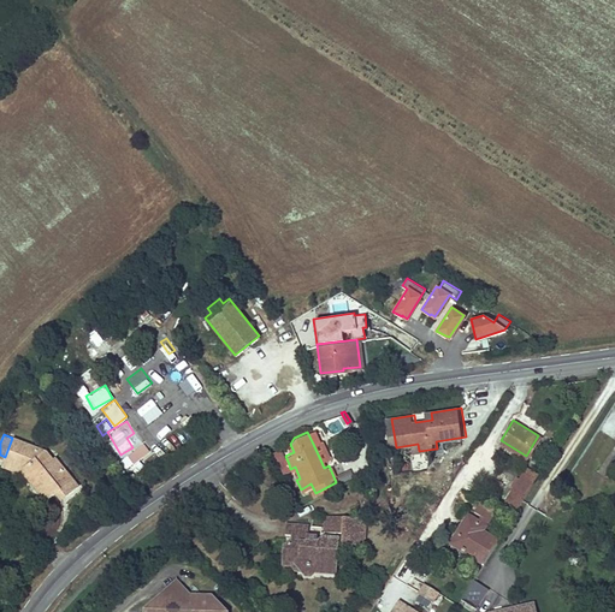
[(312,441),(320,459),(329,456),(320,437),(312,441)]
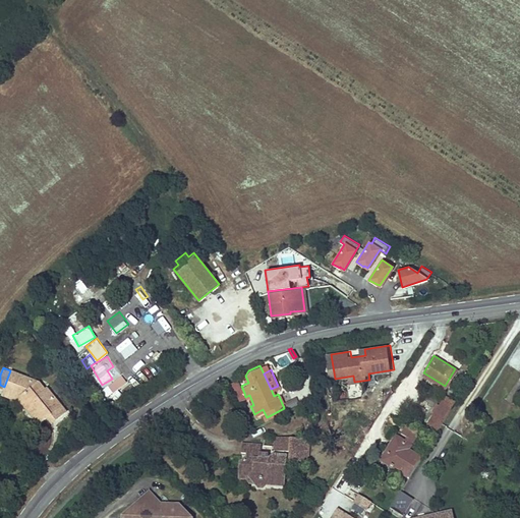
[(54,417),(64,408),(46,386),(44,388),(42,386),(38,388),(35,384),(38,382),(10,370),(4,387),(4,388),(21,396),(19,398),(38,420),(46,414),(49,411),(54,417)]
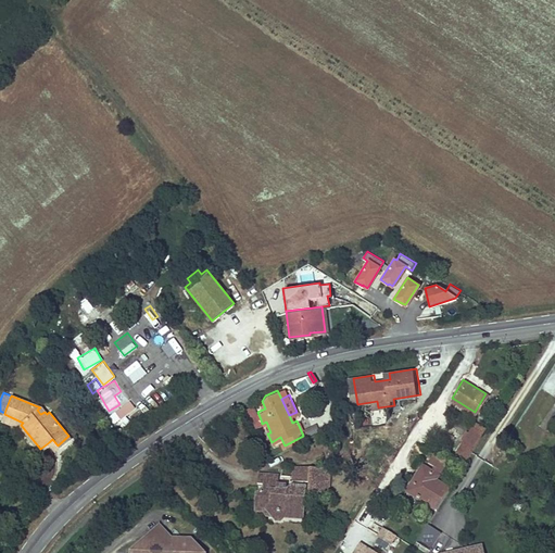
[(112,422),(126,414),(122,406),(108,414),(112,422)]
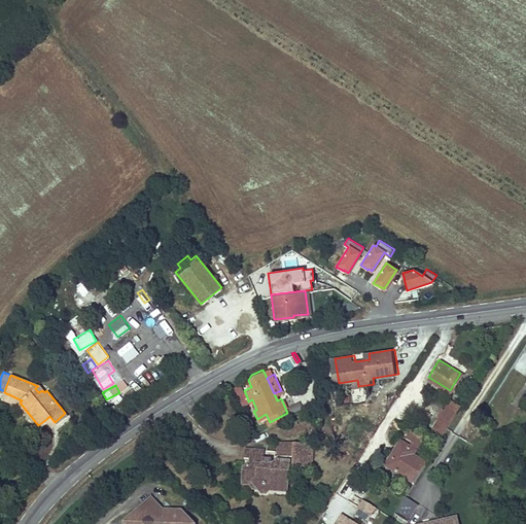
[(22,400),(4,392),(2,396),(20,403),(22,400)]
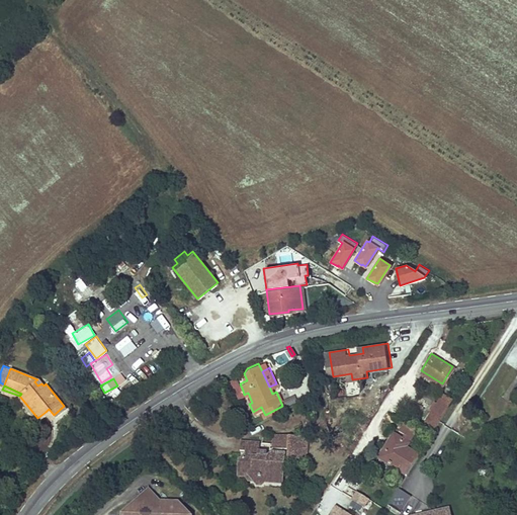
[(286,405),(296,401),(293,393),(282,398),(286,405)]
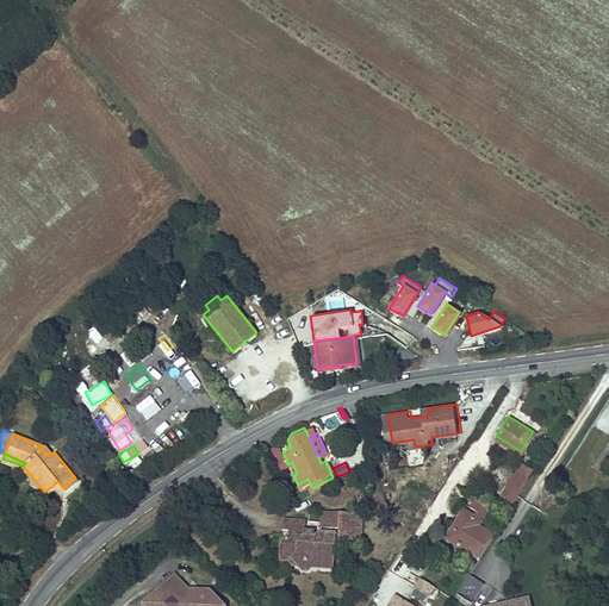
[(527,479),(532,473),(520,466),(516,472),(527,479)]
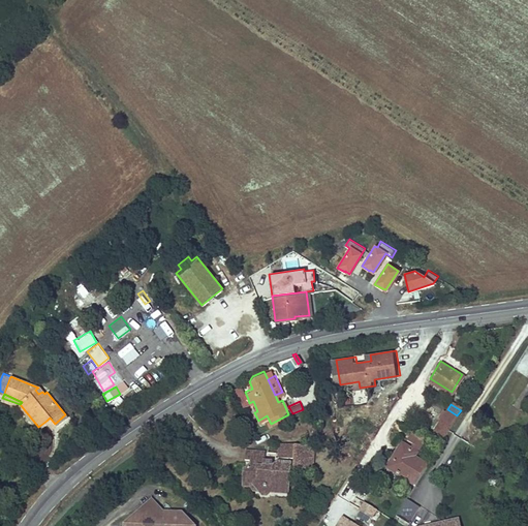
[(442,438),(457,415),(447,409),(432,431),(442,438)]
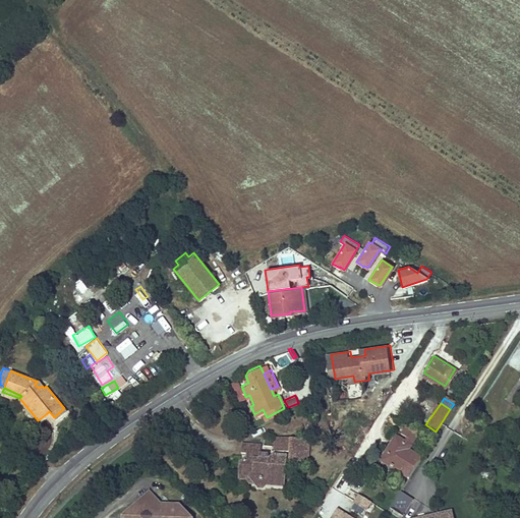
[(51,419),(54,417),(49,411),(46,414),(51,419)]
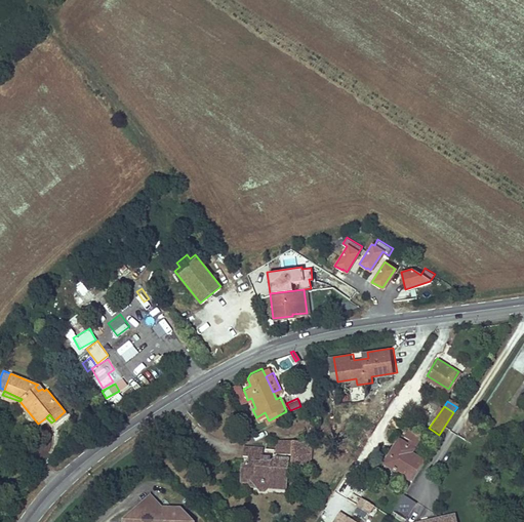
[(424,432),(412,425),(407,433),(412,436),(409,441),(410,442),(408,446),(412,449),(424,432)]
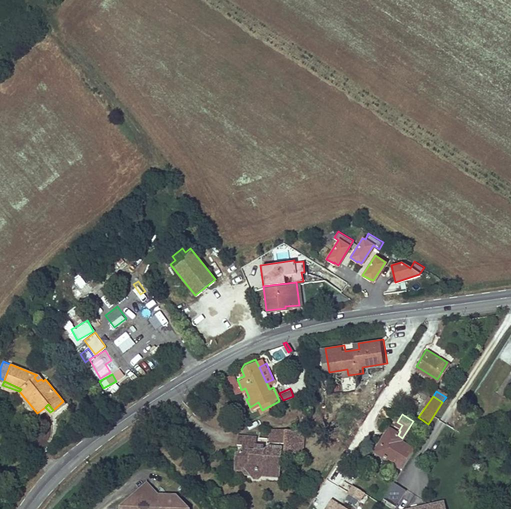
[(402,466),(415,447),(402,438),(398,435),(400,431),(399,430),(390,425),(380,439),(384,441),(379,450),(402,466)]
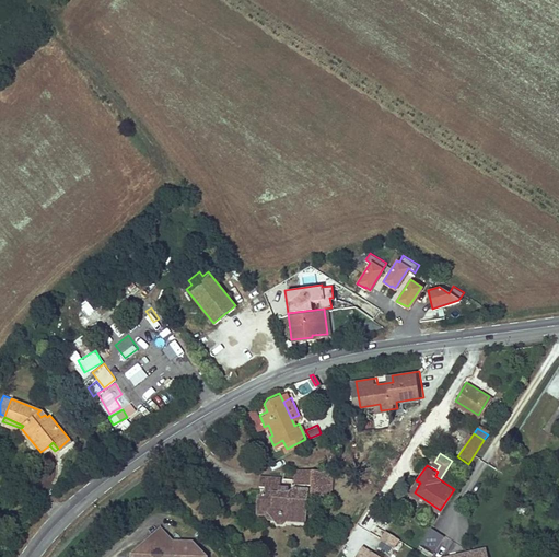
[(328,494),(330,470),(293,466),(292,480),(309,483),(309,491),(328,494)]
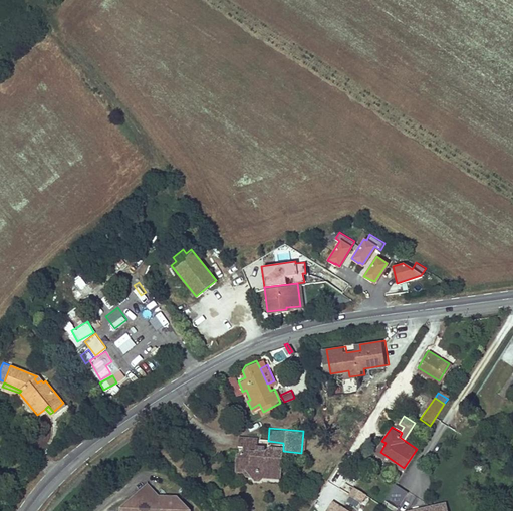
[(255,445),(255,436),(237,434),(236,444),(241,444),(255,445)]
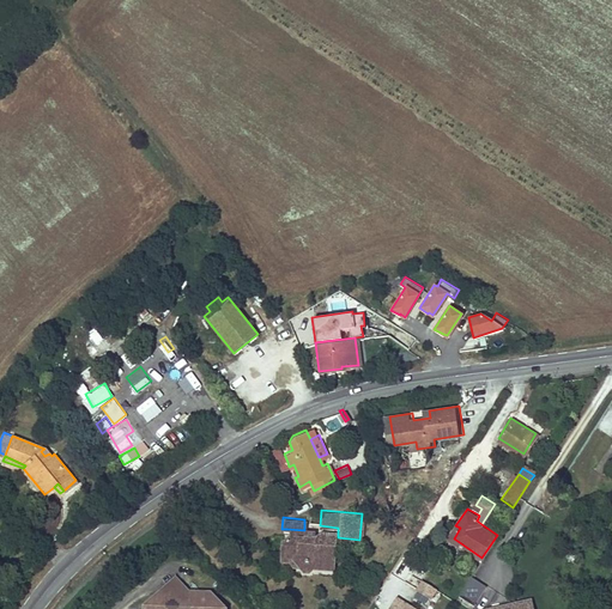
[(460,528),(455,525),(449,536),(454,539),(460,528)]
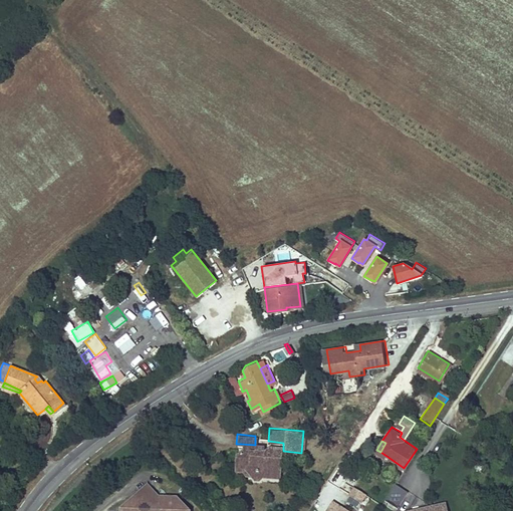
[(268,446),(262,451),(241,449),(238,452),(237,456),(235,455),(234,467),(244,467),(249,474),(253,478),(258,478),(261,475),(277,476),(280,447),(268,446)]
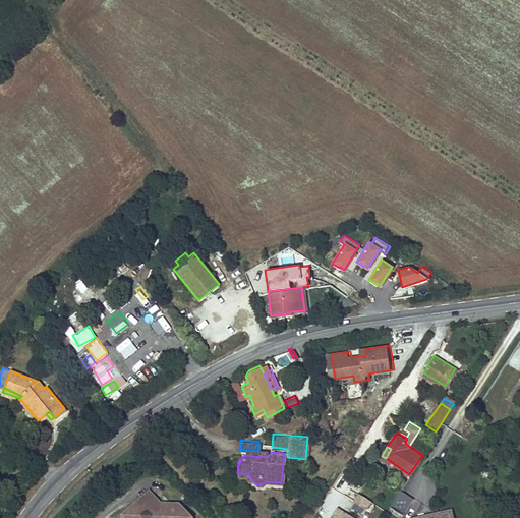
[(159,500),(148,488),(121,514),(121,517),(191,517),(192,514),(178,501),(159,500)]
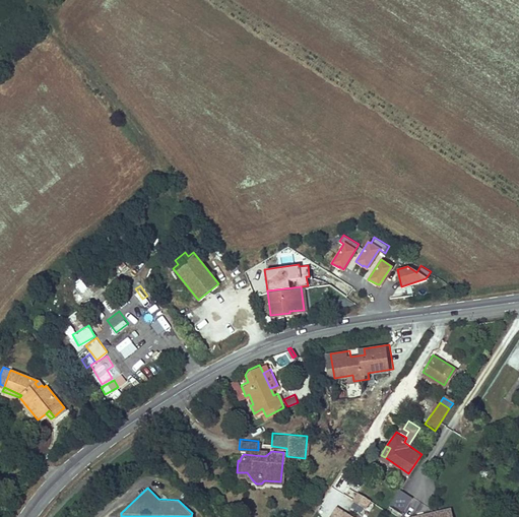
[(412,496),(399,488),(388,504),(401,513),(412,496)]
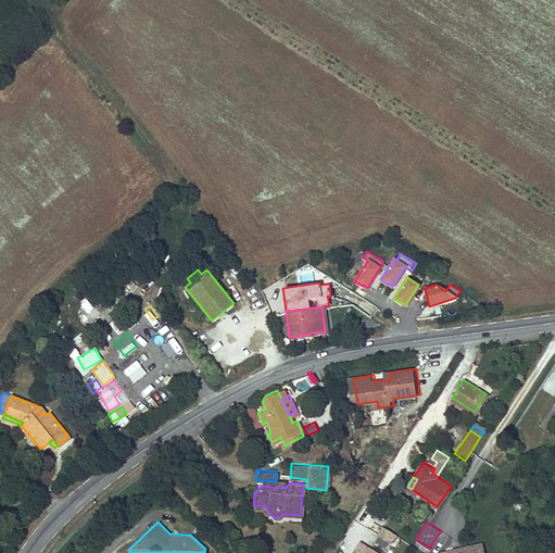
[(393,535),(381,527),(377,535),(389,542),(393,535)]
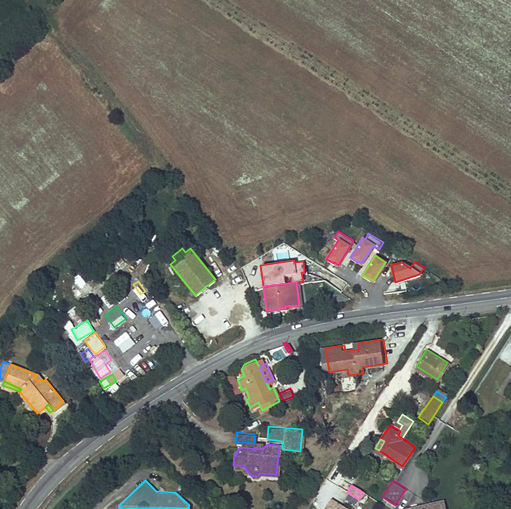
[(346,508),(329,498),(323,507),(325,508),(324,508),(346,508)]
